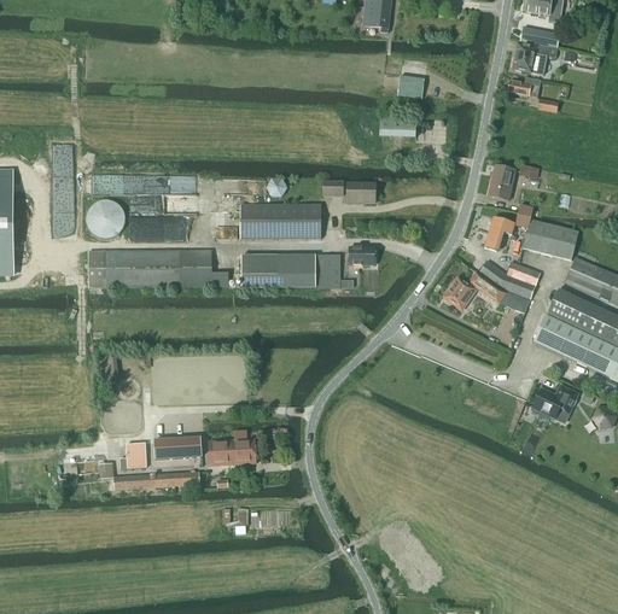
[(365,0),(362,25),(380,27),(380,31),(388,33),(390,0),(365,0)]
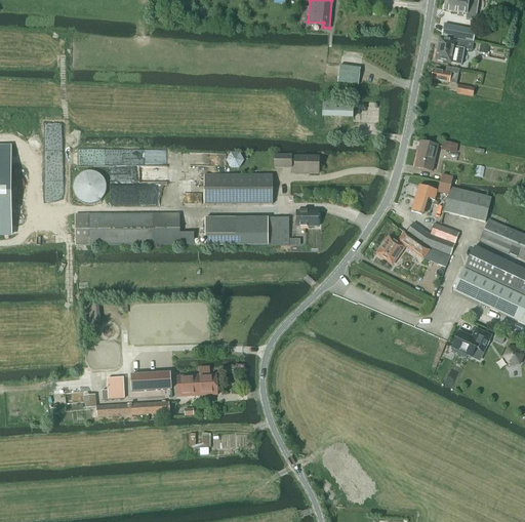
[(447,0),(446,8),(446,9),(467,12),(467,11),(476,12),(478,0),(447,0)]
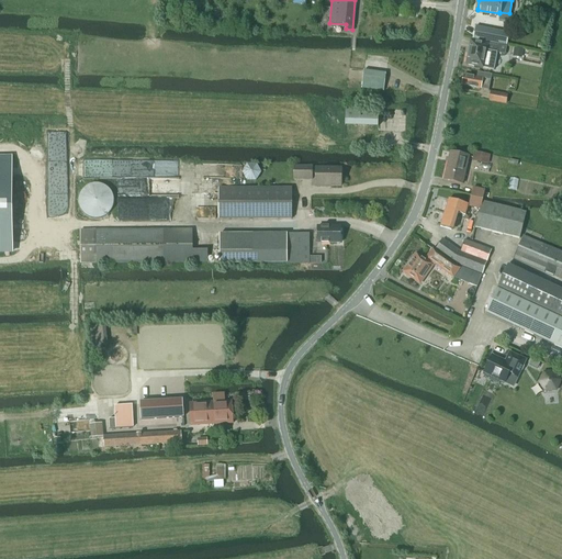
[(537,4),(534,17),(544,20),(548,8),(537,4)]
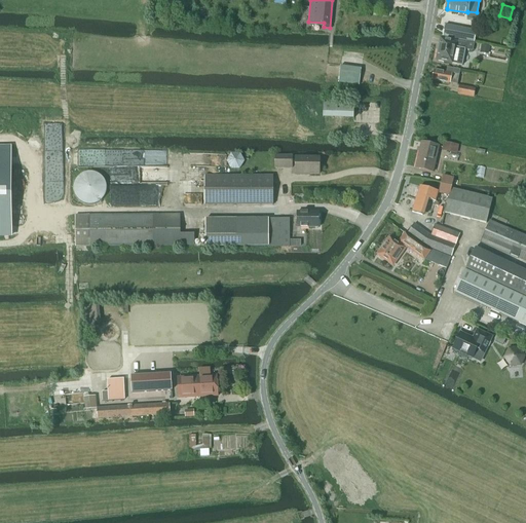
[(459,26),(456,37),(465,39),(474,40),(476,29),(459,26)]
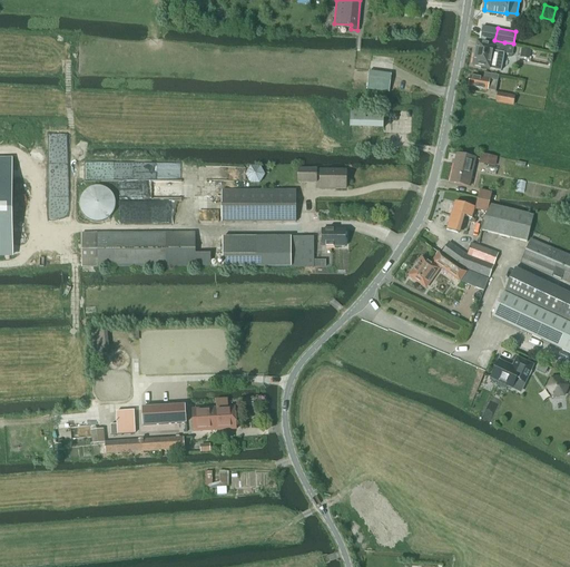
[(475,48),(472,64),(501,69),(504,51),(512,52),(513,44),(504,42),(504,45),(490,41),(477,39),(475,46),(475,48)]
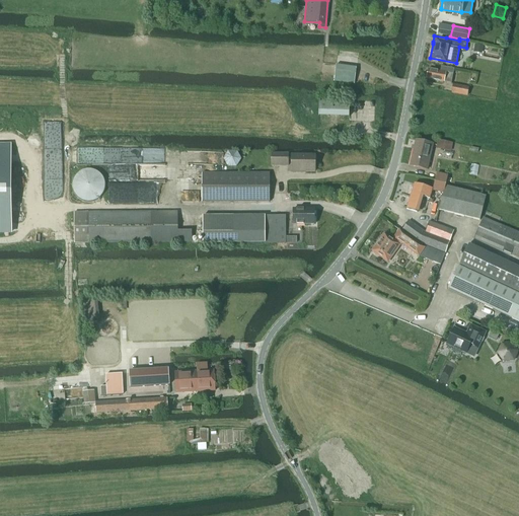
[(474,43),(473,51),(480,52),(482,45),(474,43)]
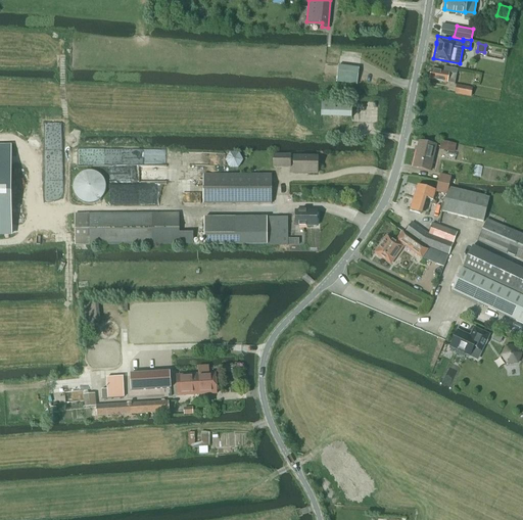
[(455,82),(458,67),(444,64),(444,69),(431,67),(430,78),(455,82)]
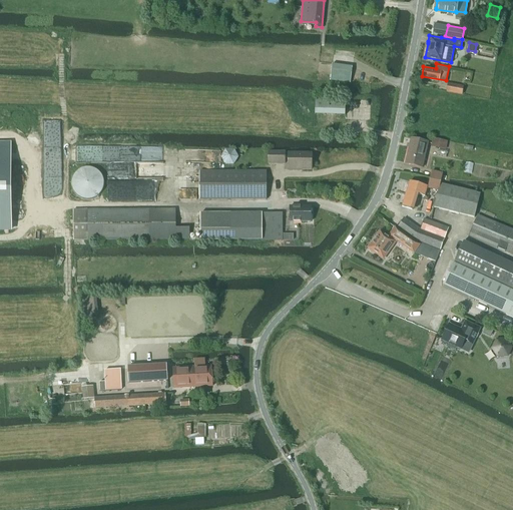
[(462,92),(463,84),(448,82),(447,89),(462,92)]
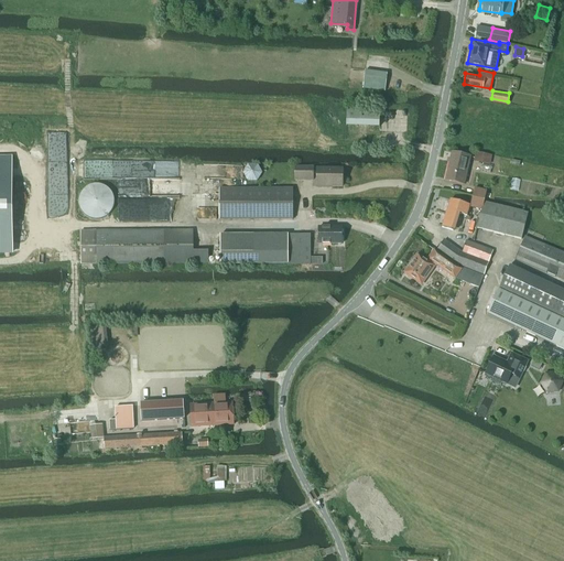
[(464,182),(470,154),(452,150),(445,179),(464,182)]
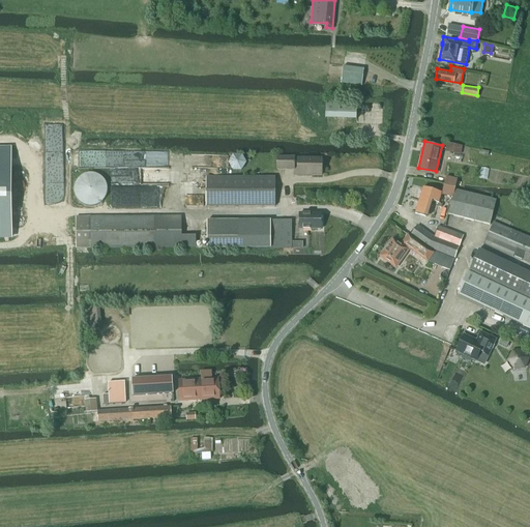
[(0,234),(11,235),(11,186),(10,144),(0,144),(0,234)]
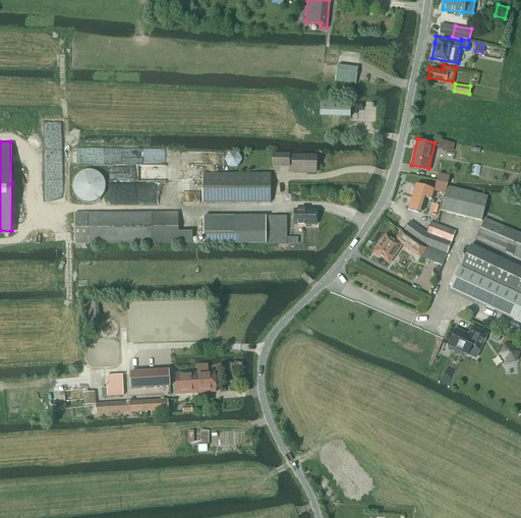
[(228,166),(237,166),(241,158),(237,150),(228,150),(224,158),(228,166)]
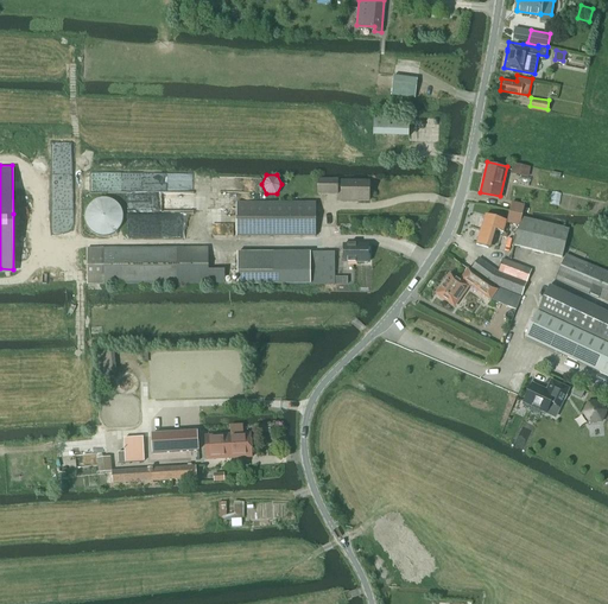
[(368,198),(368,179),(337,179),(337,178),(318,178),(318,192),(337,192),(337,185),(341,185),(341,198),(368,198)]
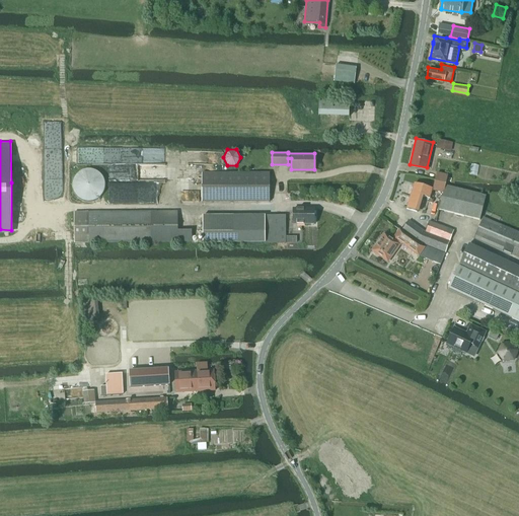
[(73,179),(72,183),(73,189),(75,194),(78,197),(82,200),(87,201),(92,200),(97,198),(100,195),(103,191),(104,186),(104,180),(103,176),(100,172),(96,169),(91,167),(87,167),(82,168),(78,171),(75,174),(73,179)]
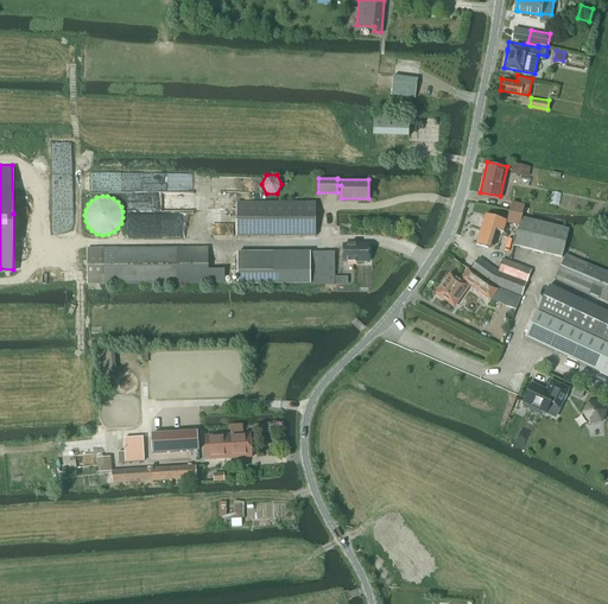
[(235,235),(315,234),(315,201),(235,201),(235,235)]
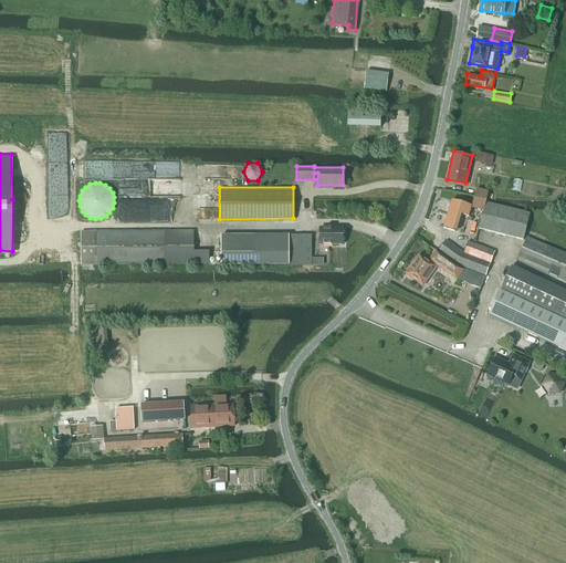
[(486,199),(488,189),(477,187),(474,196),(486,199)]
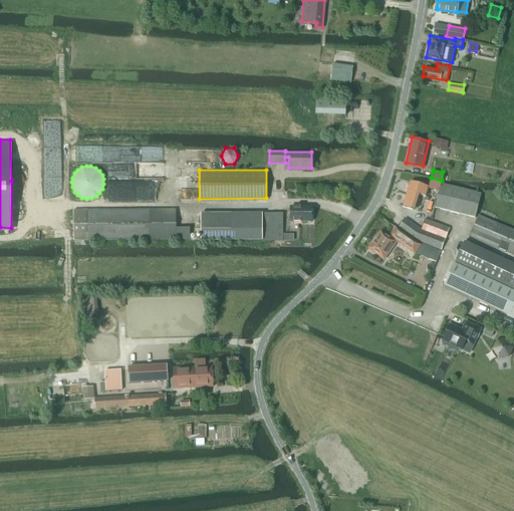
[(431,178),(429,187),(439,189),(435,206),(469,215),(475,216),(476,210),(481,192),(452,185),(448,184),(441,182),(442,181),(431,178)]
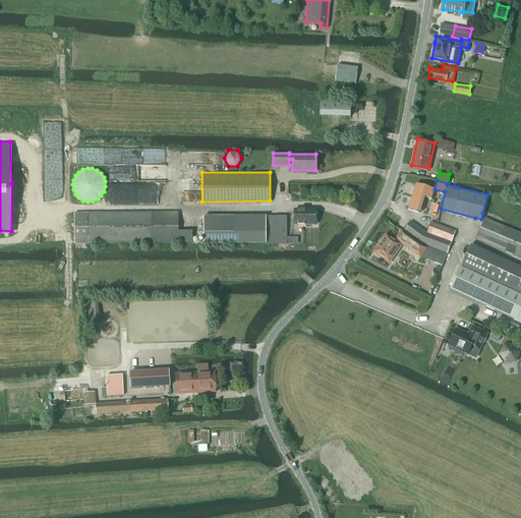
[(431,197),(435,188),(416,182),(408,208),(418,211),(422,197),(424,198),(425,195),(431,197)]
